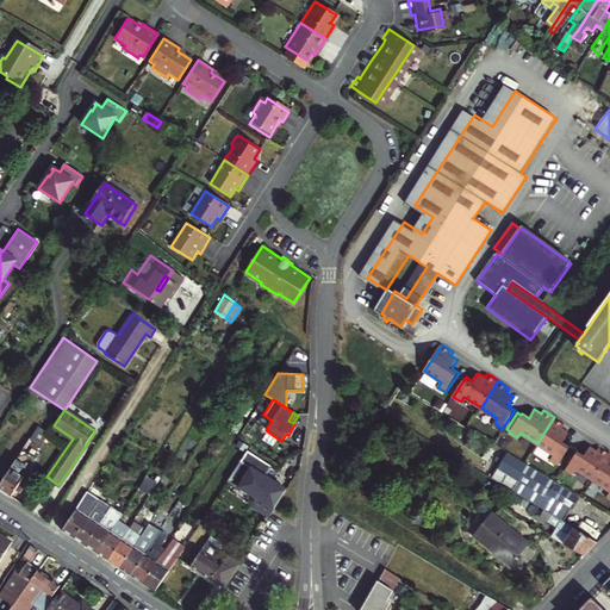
[(566,424),(554,417),(537,443),(554,455),(551,460),(559,465),(571,446),(564,441),(570,433),(564,428),(566,424)]
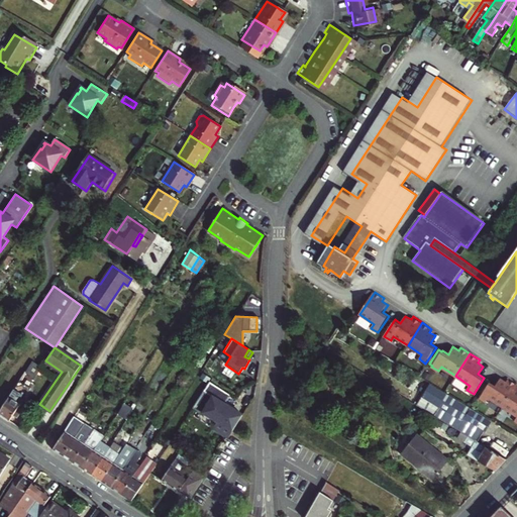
[(32,363),(24,374),(33,380),(41,369),(32,363)]
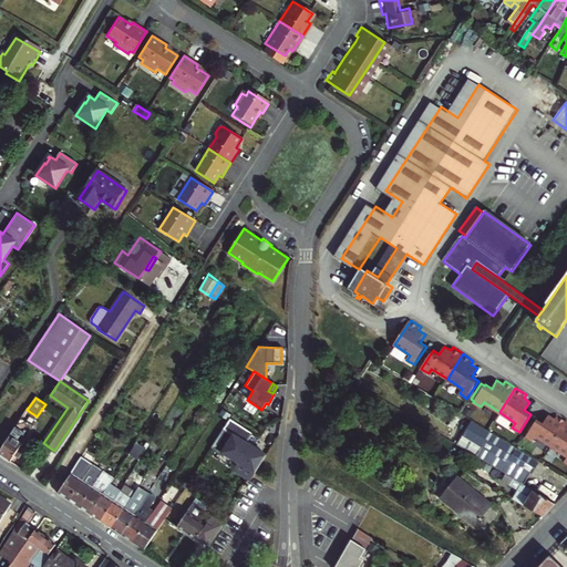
[(552,446),(566,421),(566,420),(557,414),(555,418),(548,414),(544,422),(537,418),(526,436),(533,441),(536,436),(552,446)]
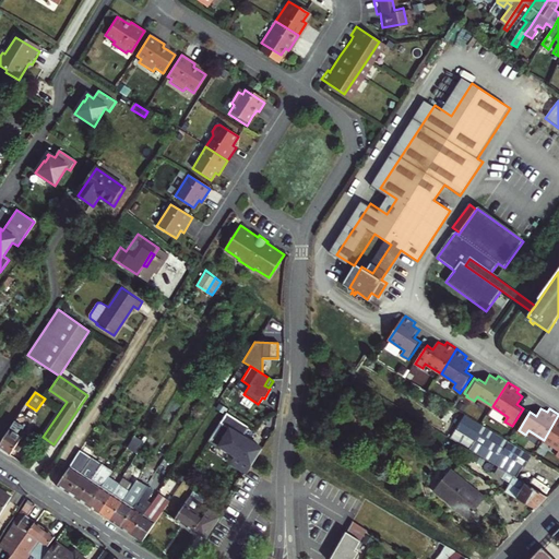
[(22,412),(0,443),(0,449),(10,455),(13,450),(18,452),(23,444),(19,441),(34,420),(22,412)]
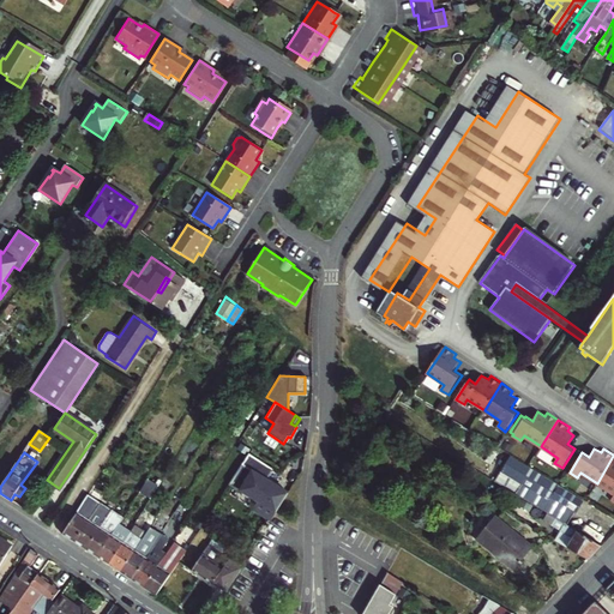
[(248,453),(229,483),(245,493),(246,492),(260,501),(256,510),(270,519),(288,494),(266,480),(272,470),(248,453)]
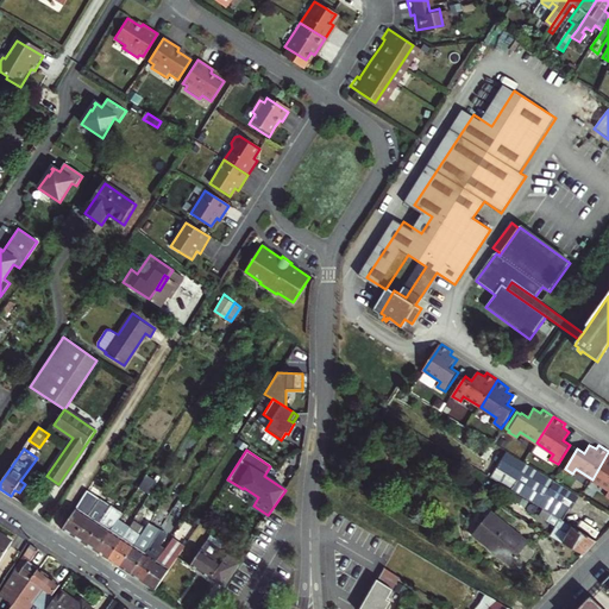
[(562,521),(577,495),(506,452),(495,470),(515,483),(510,490),(516,494),(528,501),(542,510),(551,515),(551,514),(562,521)]
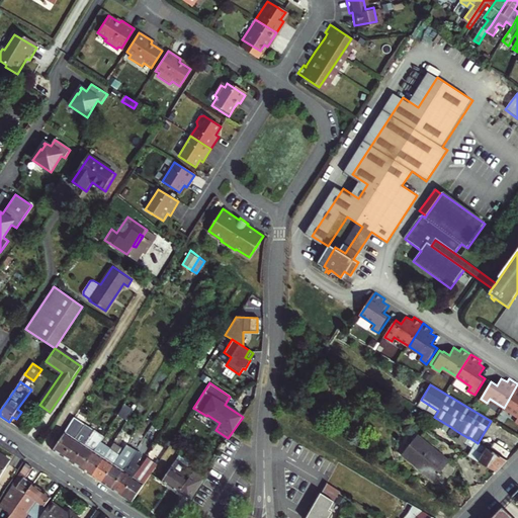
[(517,384),(504,408),(517,416),(517,417),(515,421),(517,422),(517,384)]
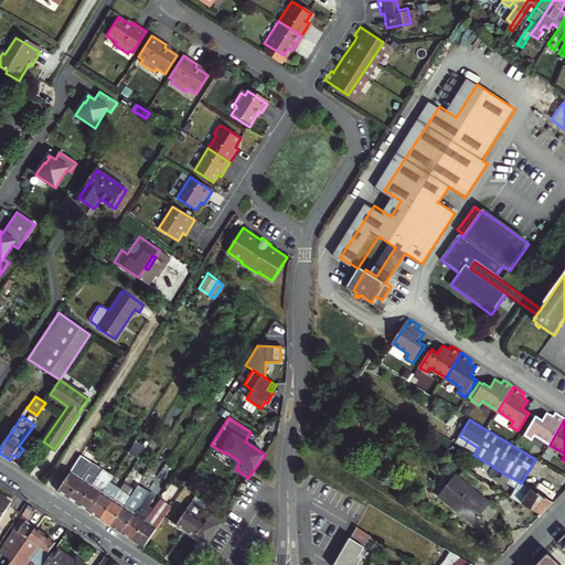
[(139,455),(132,449),(126,457),(132,464),(139,455)]
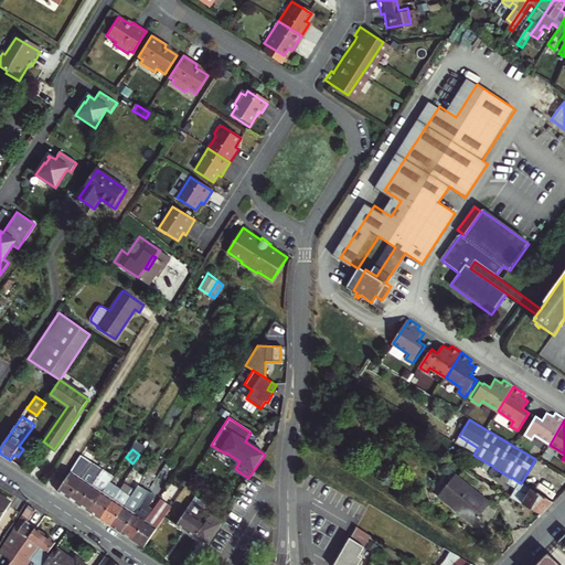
[(78,507),(97,478),(98,476),(102,470),(92,464),(81,479),(67,499),(78,507)]
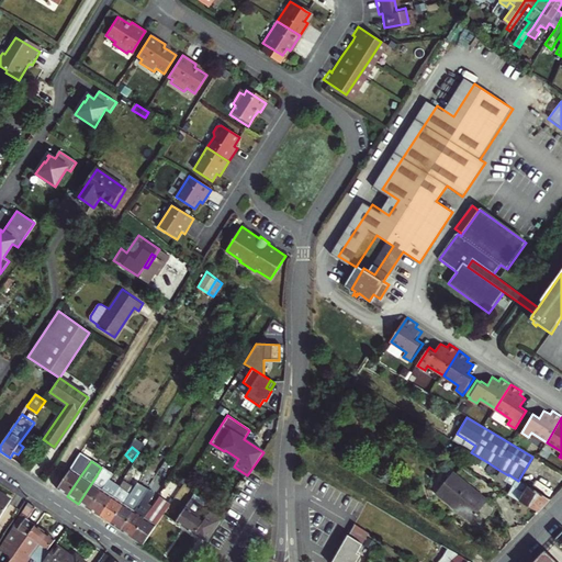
[(98,473),(97,475),(78,504),(89,510),(109,481),(112,474),(101,468),(98,473)]
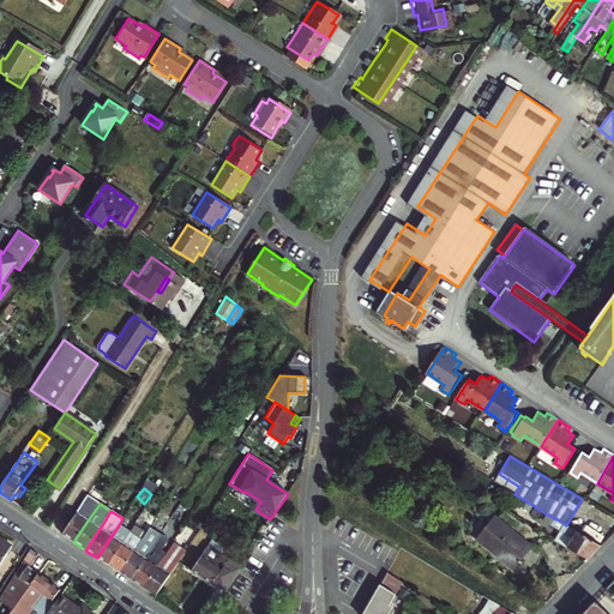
[(88,521),(77,512),(61,534),(73,542),(88,521)]
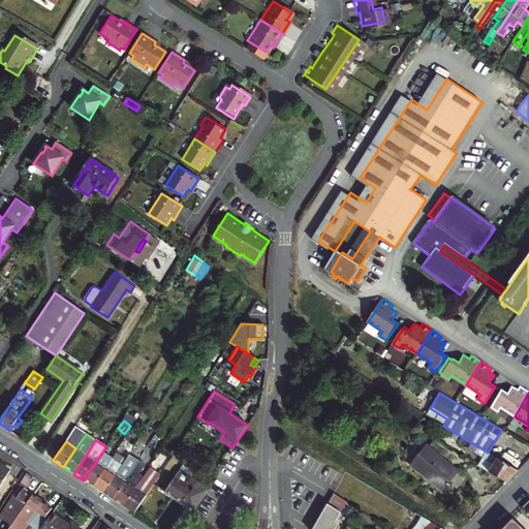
[(134,455),(141,458),(148,446),(142,442),(134,455)]
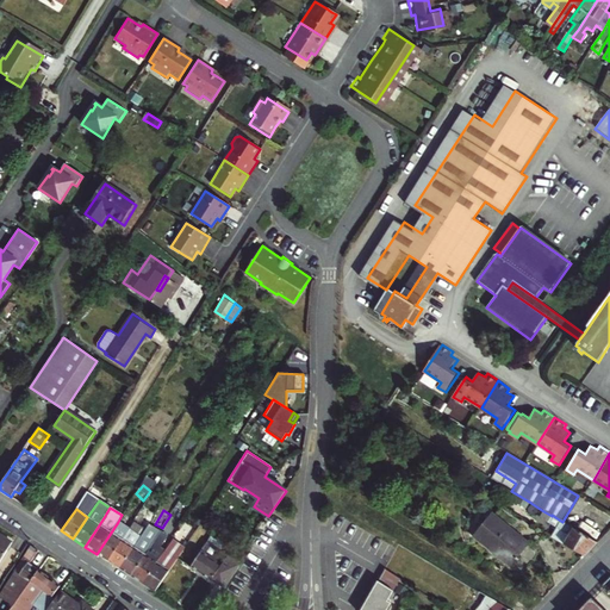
[(474,535),(520,562),(533,546),(491,515),(474,535)]
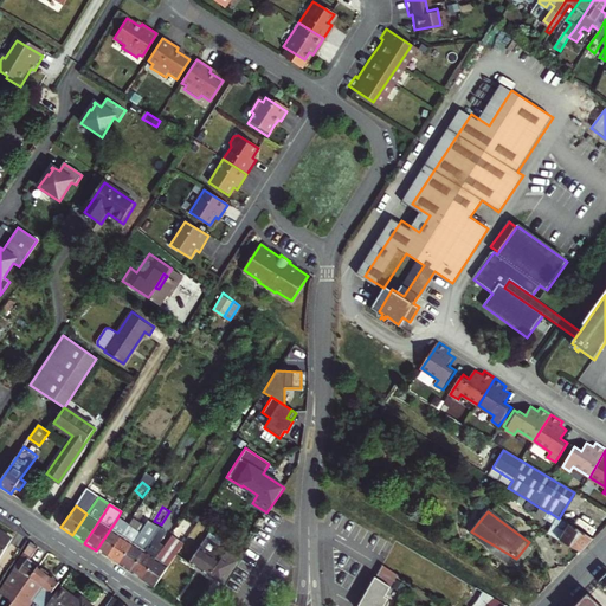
[(565,532),(560,540),(581,552),(594,539),(559,519),(548,511),(548,513),(543,519),(565,532)]
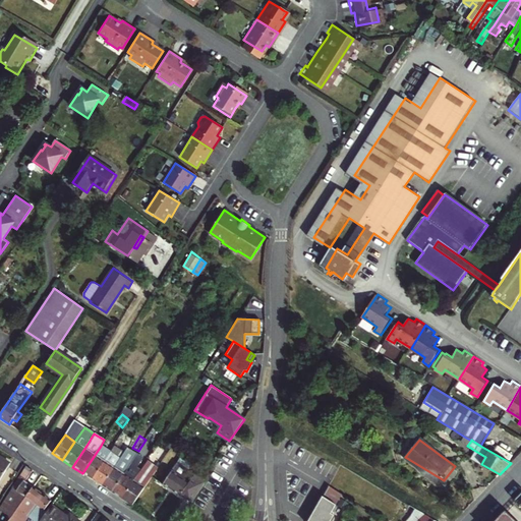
[(110,452),(101,446),(82,473),(92,479),(110,452)]
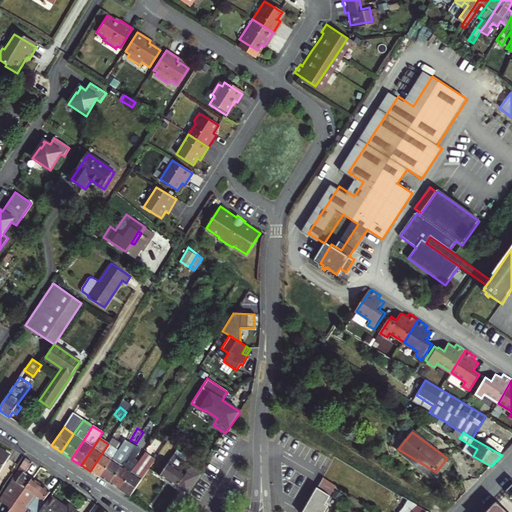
[(473,456),(477,449),(459,438),(458,441),(472,450),(469,454),(473,456)]
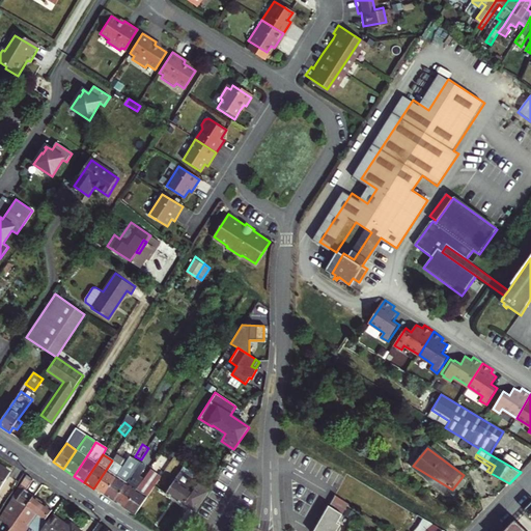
[(122,467),(112,460),(93,488),(104,496),(122,467)]
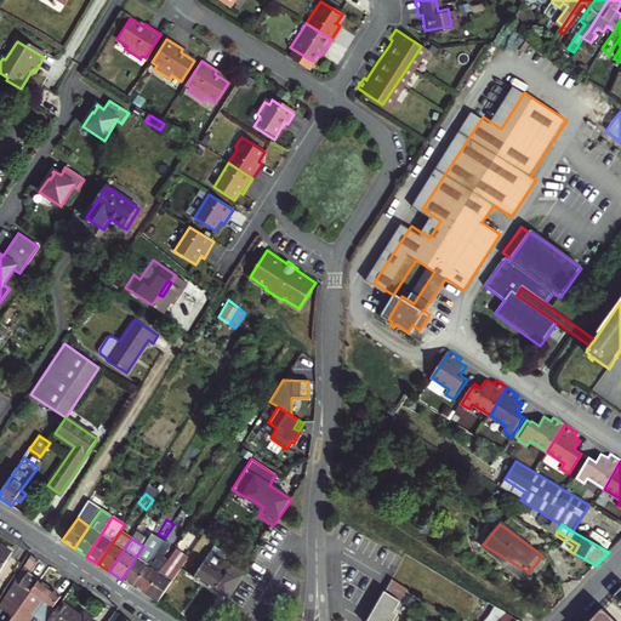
[(0,543),(0,575),(15,554),(0,543)]
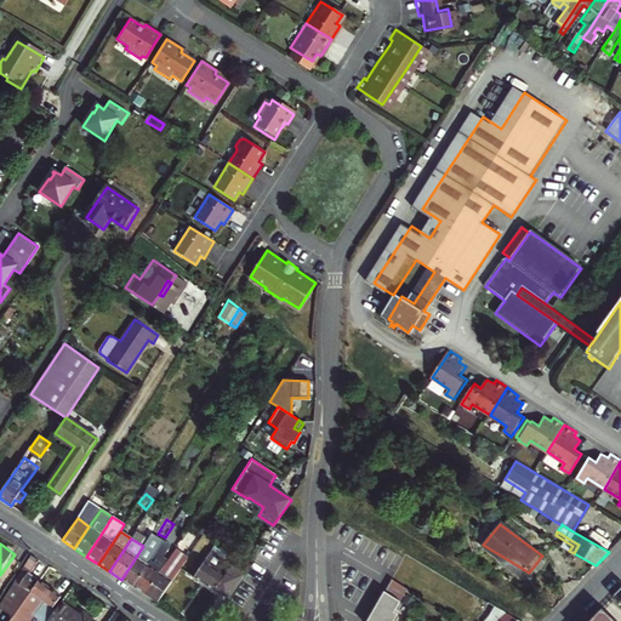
[(524,577),(529,573),(483,545),(483,546),(524,577)]
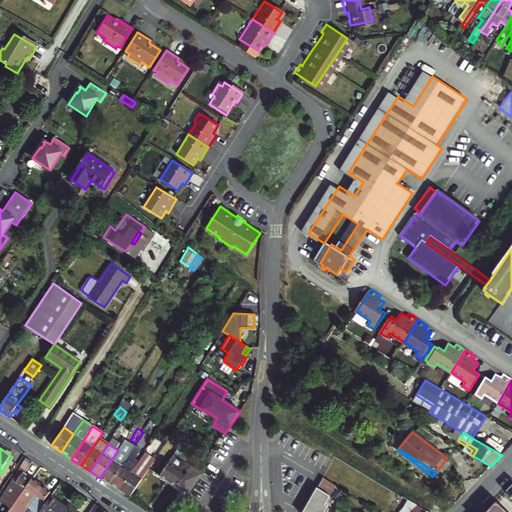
[(128,457),(118,450),(100,478),(109,484),(128,457)]
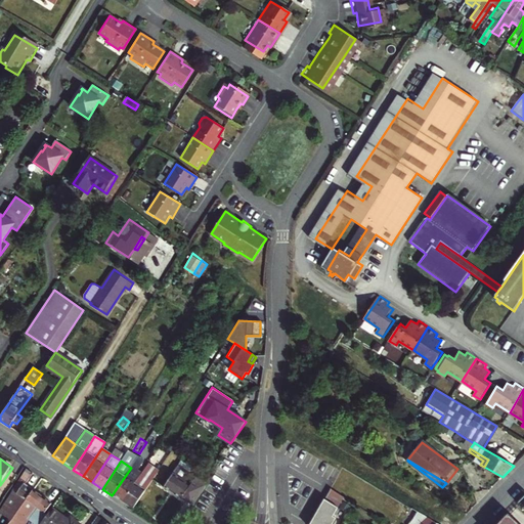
[(147,464),(140,474),(122,501),(132,509),(159,471),(147,464)]
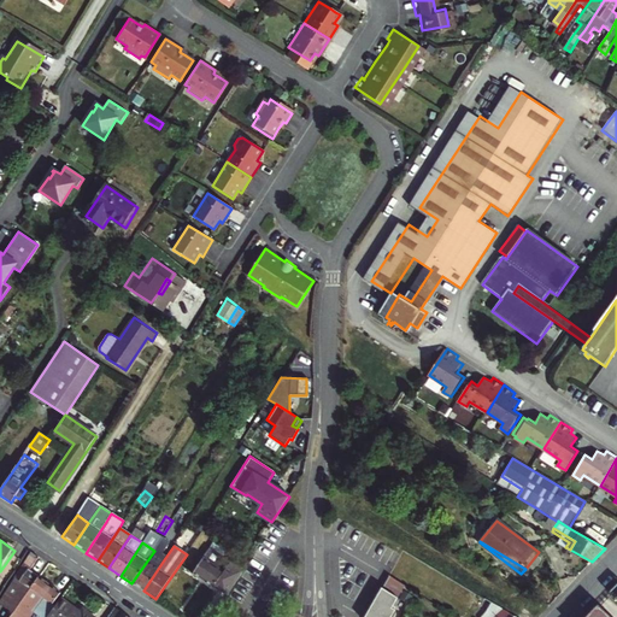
[(241,570),(209,548),(193,574),(225,595),(241,570)]
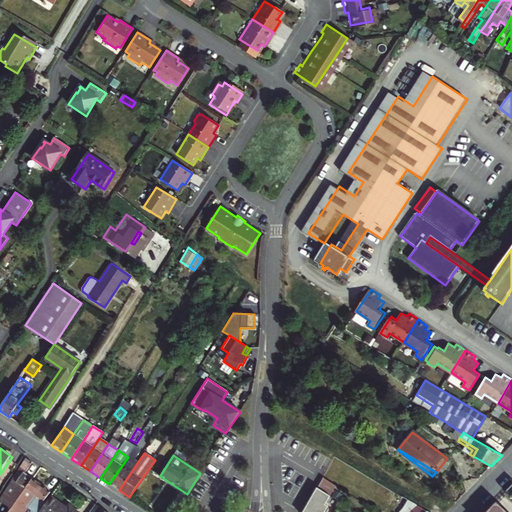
[(119,490),(137,463),(128,457),(109,484),(119,490)]
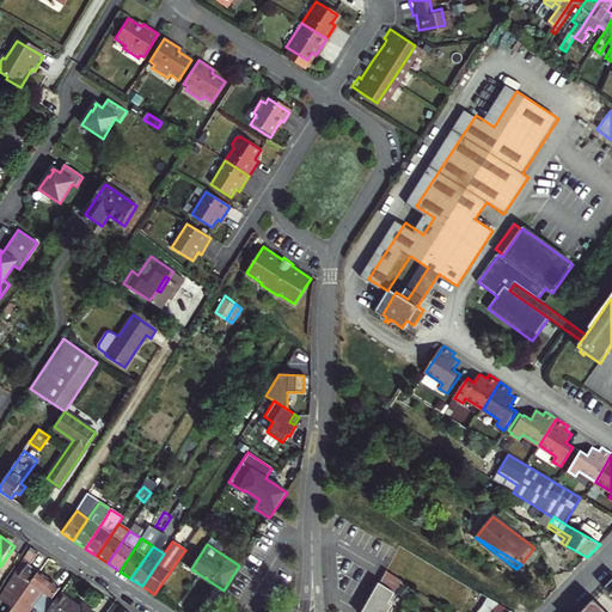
[(1,597),(16,606),(41,573),(31,565),(40,554),(32,548),(12,580),(1,597)]
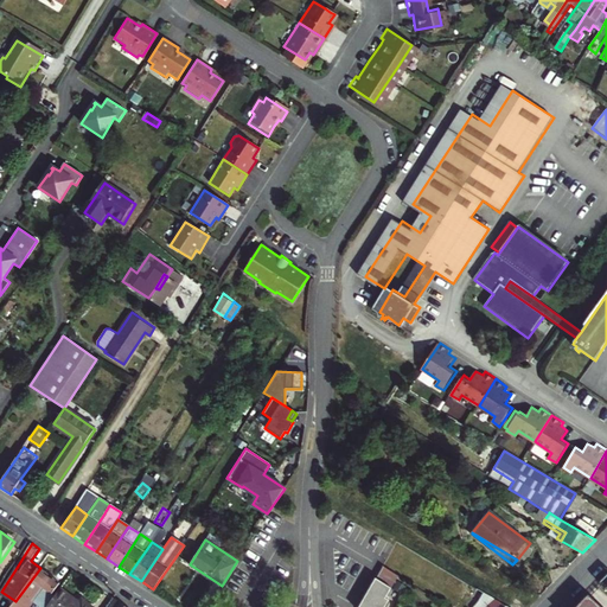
[(383,567),(376,579),(390,588),(398,576),(383,567)]
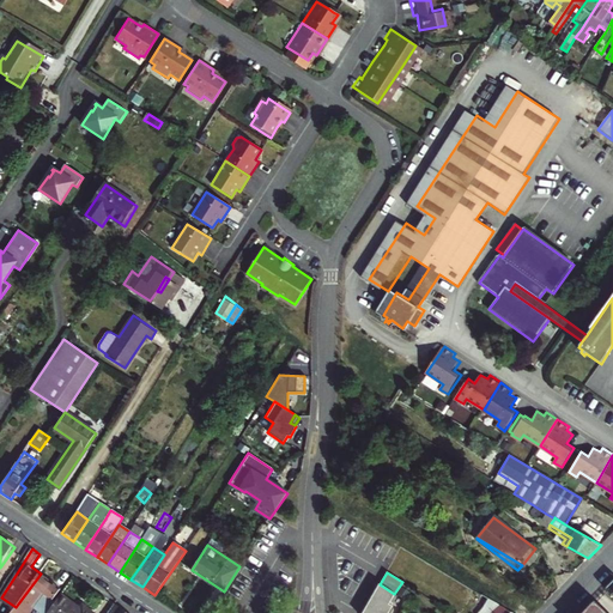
[(41,574),(16,607),(11,612),(10,612),(30,612),(34,608),(40,612),(43,612),(61,589),(41,574)]
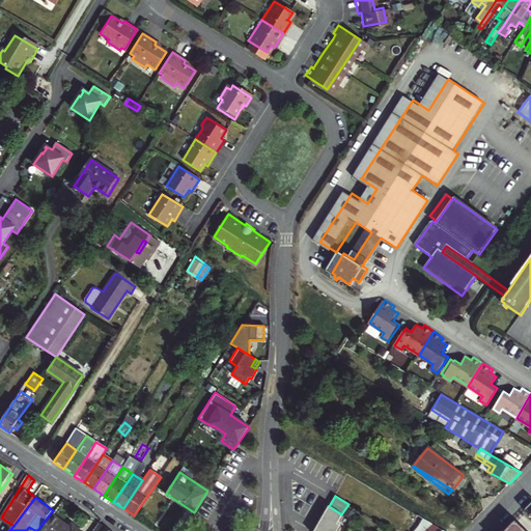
[(336,530),(339,525),(336,524),(341,514),(329,506),(313,530),(336,530)]
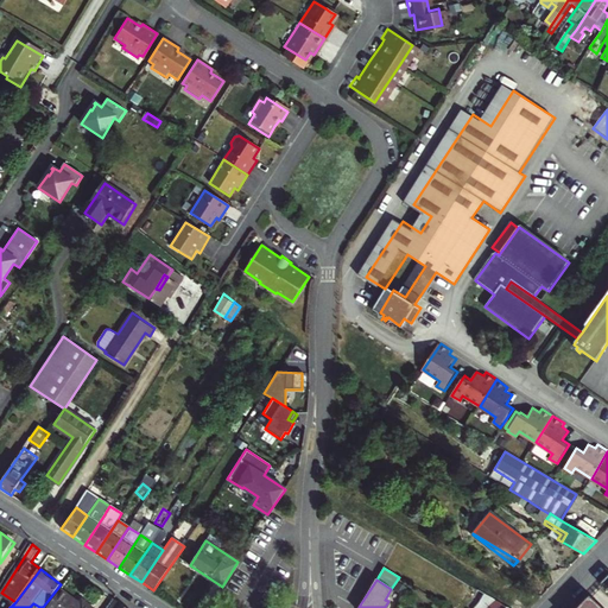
[(48,607),(92,607),(84,602),(82,605),(62,590),(48,607)]
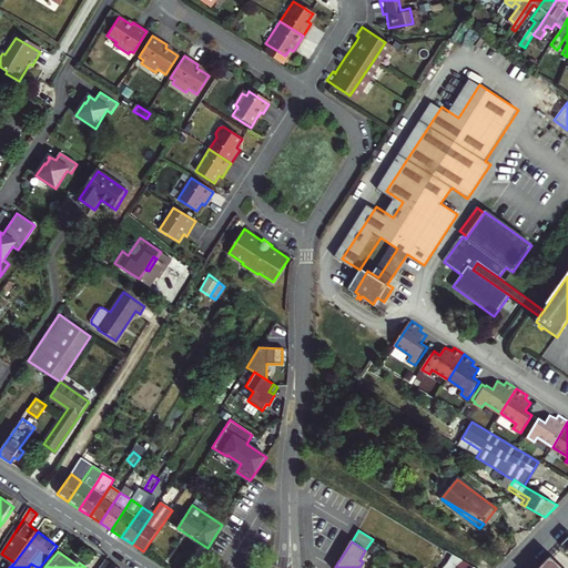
[(443,567),(442,567),(472,567),(473,567),(466,561),(453,555),(443,567)]
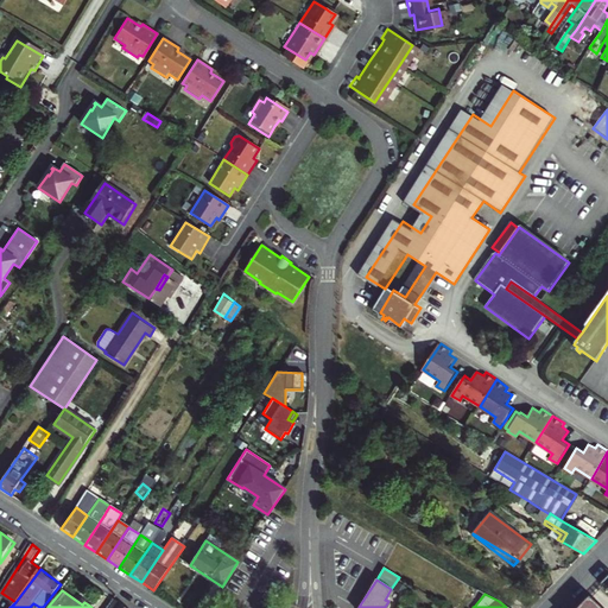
[(601,607),(589,596),(577,607),(601,607)]
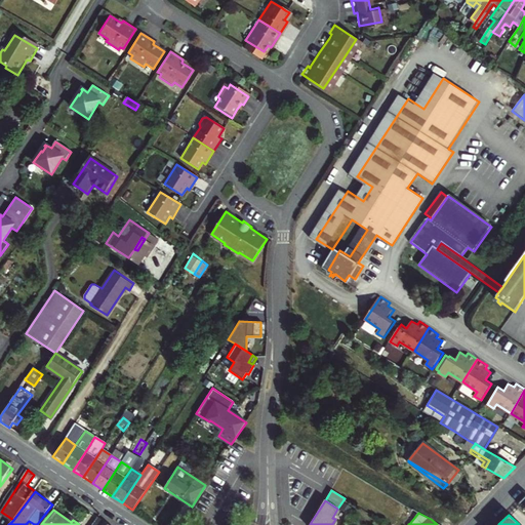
[(1,516),(0,517),(0,524),(5,524),(8,521),(1,516)]
